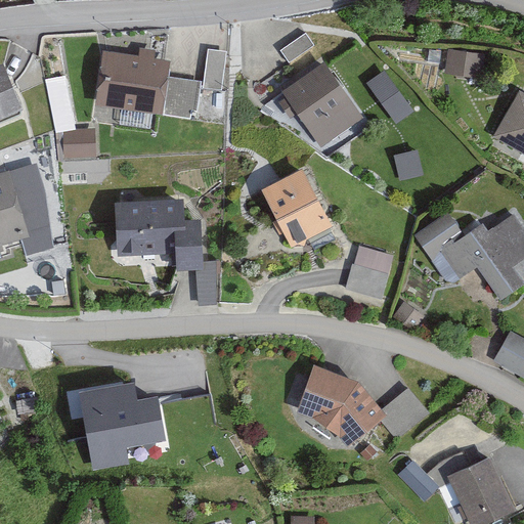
[(305,35),(279,52),(289,67),(314,49),(305,35)]
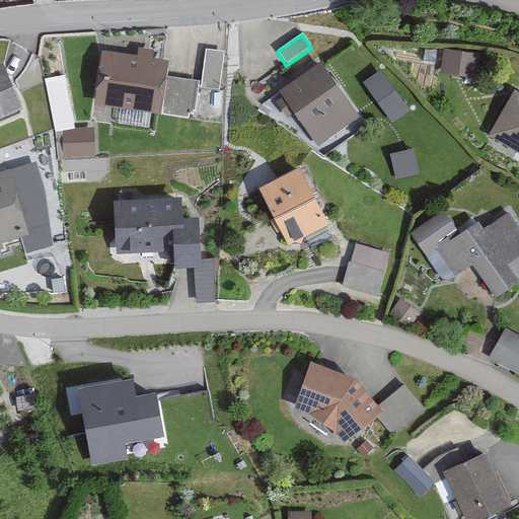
[(136,58),(99,53),(91,106),(157,116),(164,61),(151,59),(152,53),(137,51),(136,58)]
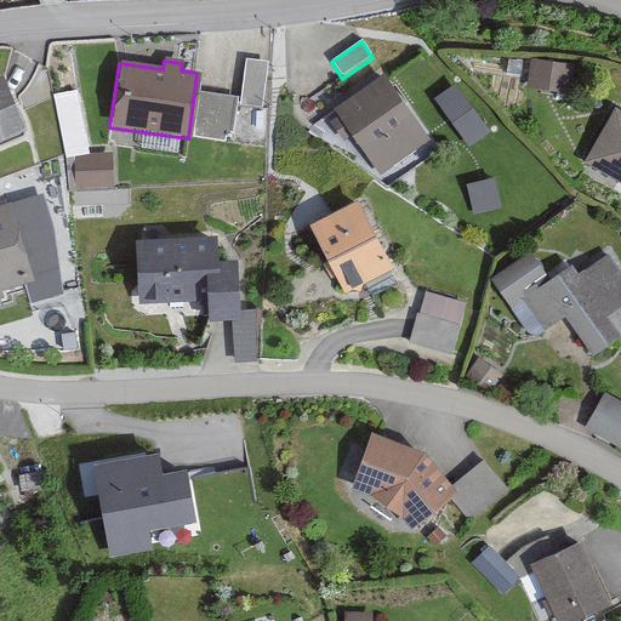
[(564,91),(567,64),(528,61),(525,87),(564,91)]
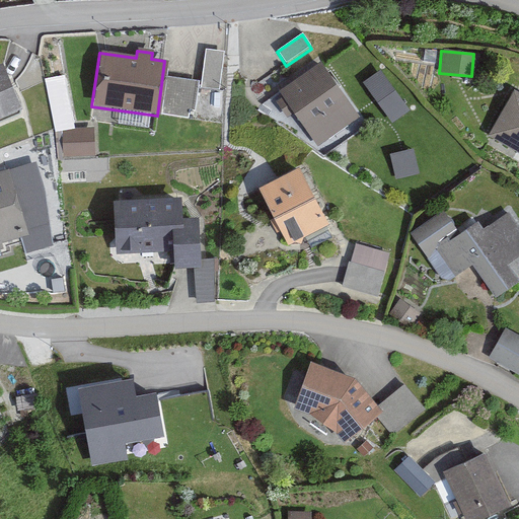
[(222,54),(206,52),(201,91),(217,92),(222,54)]
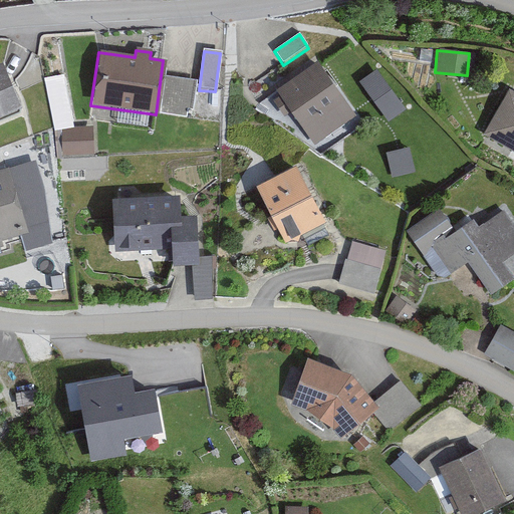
[(275,91),(314,145),(353,115),(314,62),(275,91)]
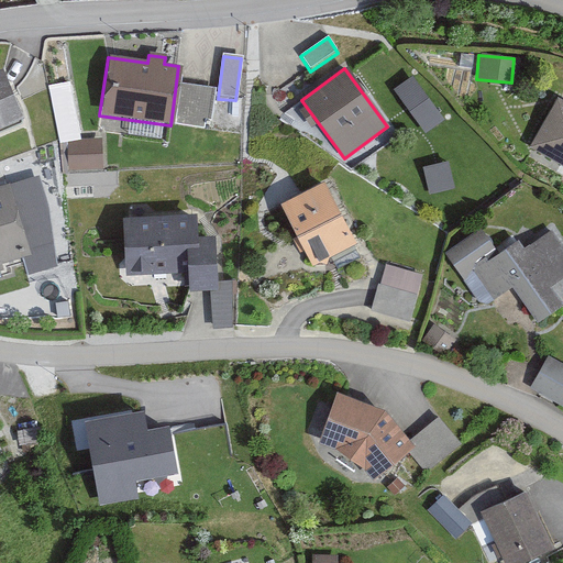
[(0,130),(20,121),(0,74),(0,130)]
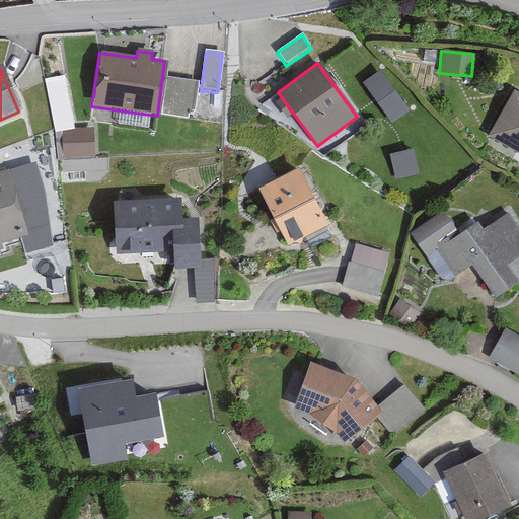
[(69,70),(48,72),(53,126),(75,124),(69,70)]
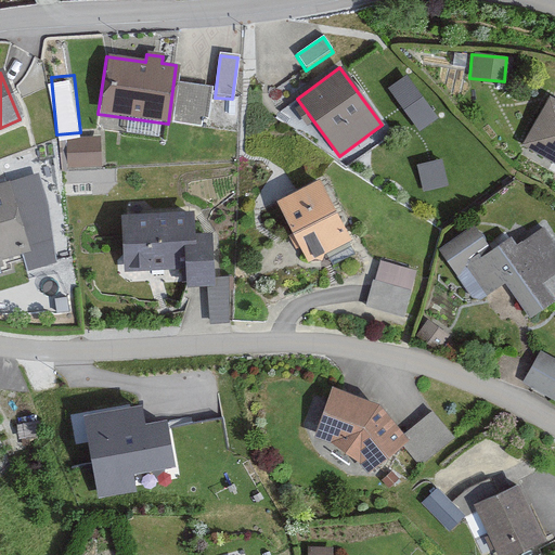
[(433,117),(405,78),(387,91),(414,130),(433,117)]
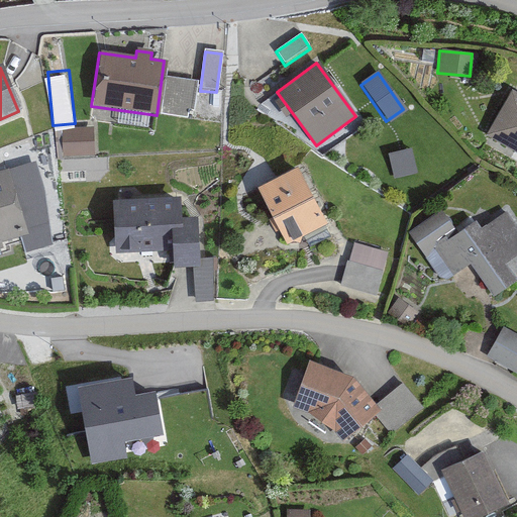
[(196,85),(166,81),(161,117),(191,121),(196,85)]
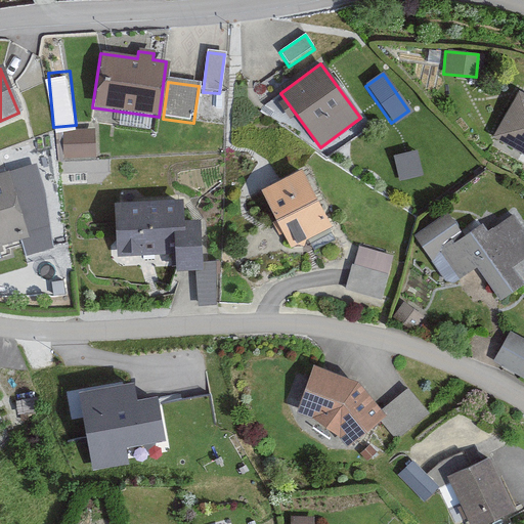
[(523,155),(523,94),(517,91),(491,137),(523,155)]
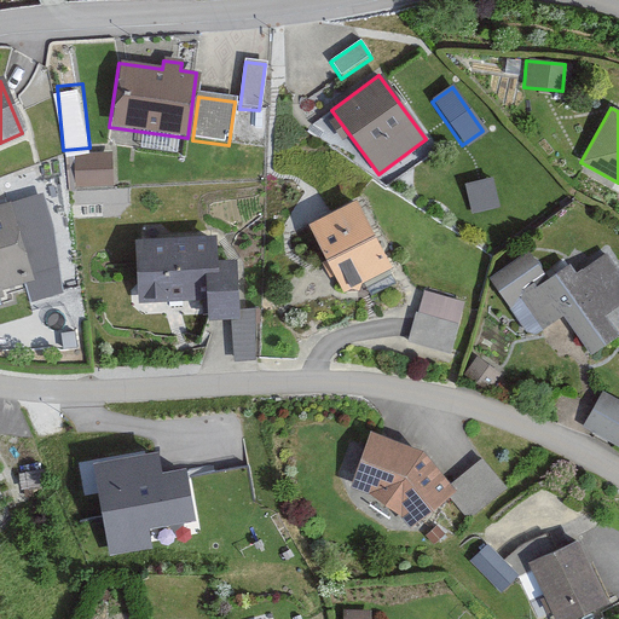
[(75,189),(113,189),(111,156),(90,156),(90,163),(75,163),(75,189)]
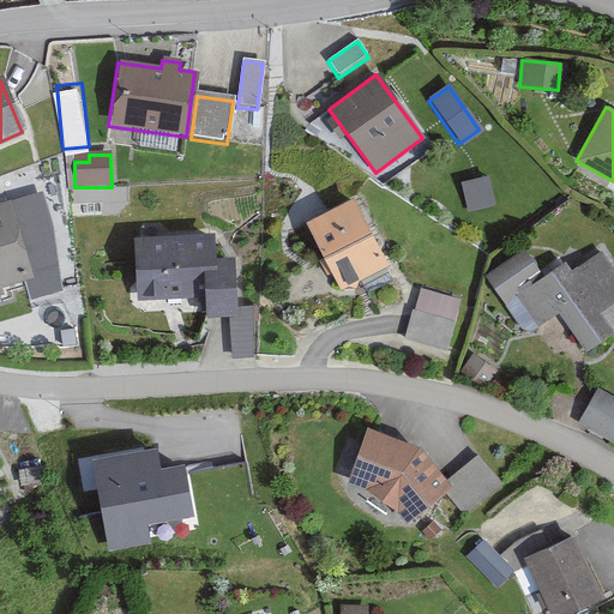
[(305,221),(337,288),(384,265),(350,198),(305,221)]
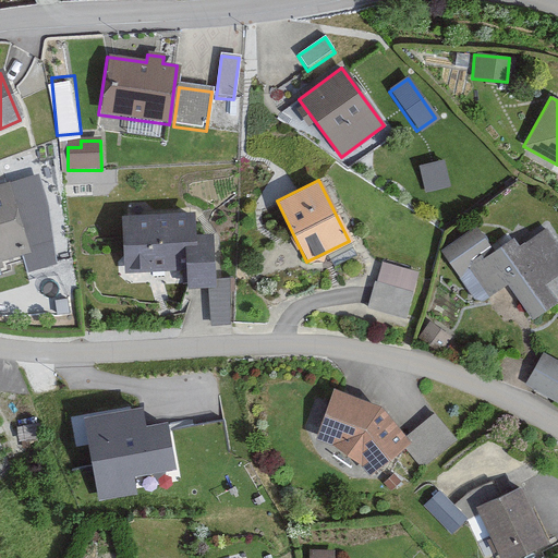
[(0,263),(27,256),(5,183),(0,184),(0,269),(1,270),(0,267),(0,263)]
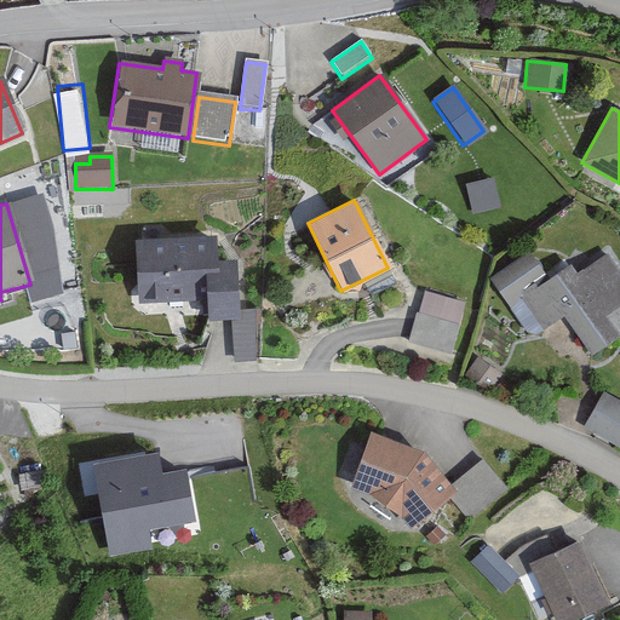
[(233,260),(216,262),(216,237),(135,240),(137,304),(205,302),(206,322),(231,321),(235,321),(234,313),(233,260)]
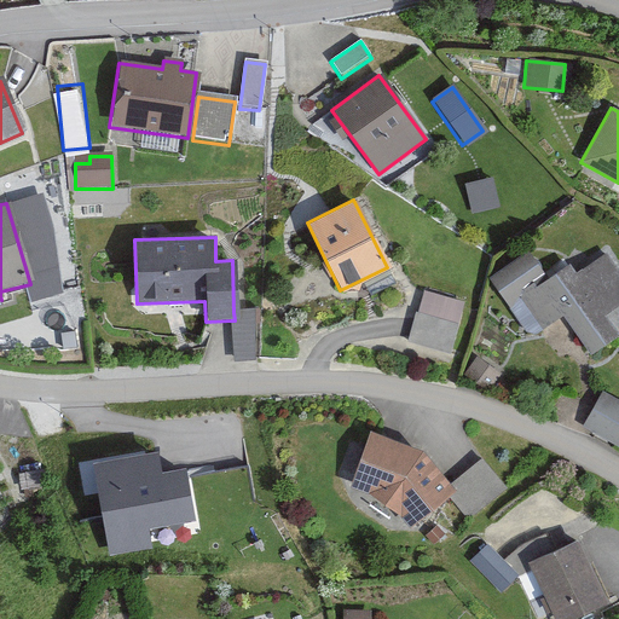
[(618,304),(618,273),(605,253),(574,273),(568,264),(548,278),(530,252),(490,279),(532,341),(562,319),(588,356),(618,335),(603,316),(618,304)]
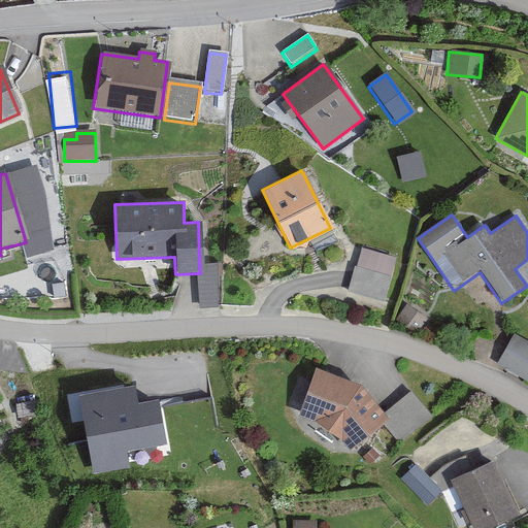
[(383,300),(395,259),(360,248),(348,290),(383,300)]
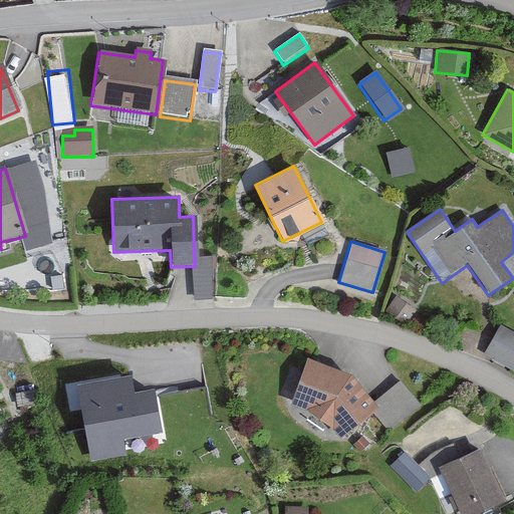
[(192,266),(194,301),(212,300),(210,258),(194,259),(195,266),(192,266)]
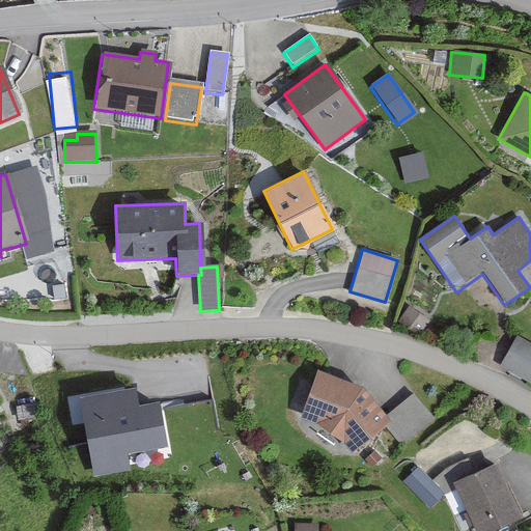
[(530,346),(514,338),(500,365),(530,383),(530,346)]
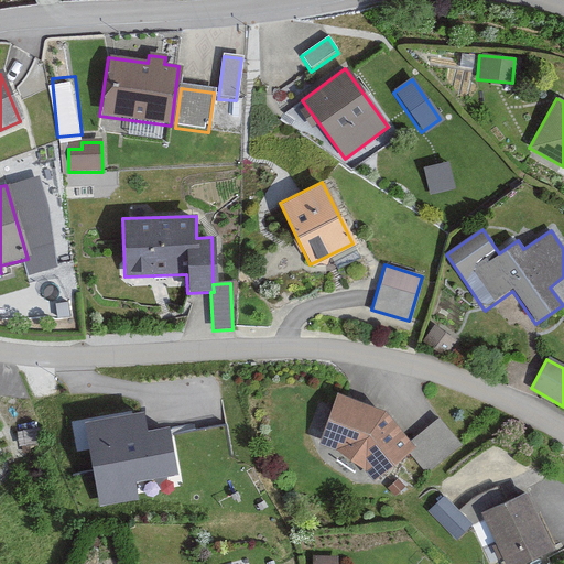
[(335,449),(364,470),(371,480),(407,452),(413,445),(410,441),(383,409),(336,392),(318,444),(335,449)]
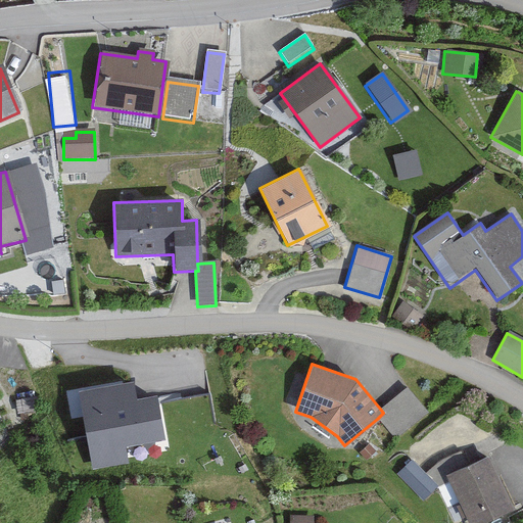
[(134,380),(68,392),(74,420),(83,418),(92,470),(129,463),(126,448),(165,440),(157,395),(137,398),(134,380)]
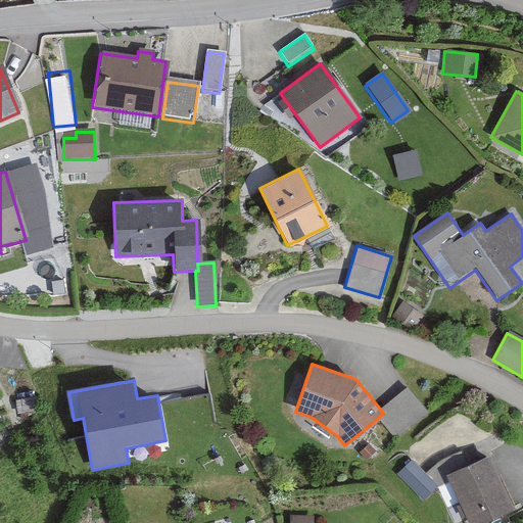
[(406,388),(380,409),(383,413),(377,419),(394,441),(427,415),(406,388)]
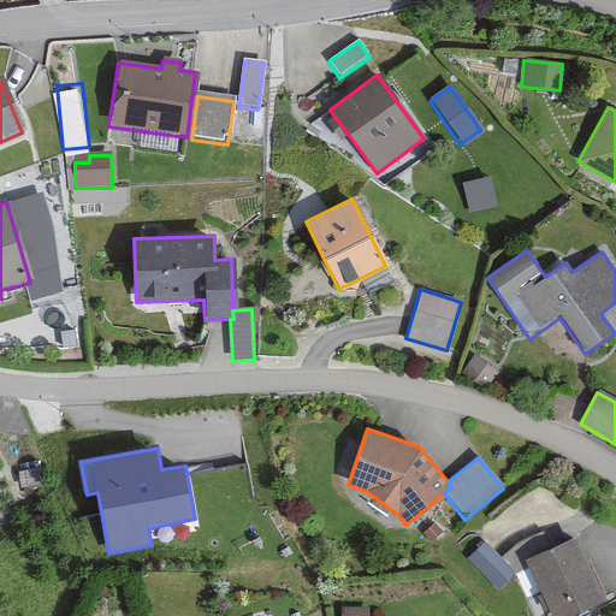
[(568,615),(605,599),(576,538),(526,562),(550,615),(568,615)]
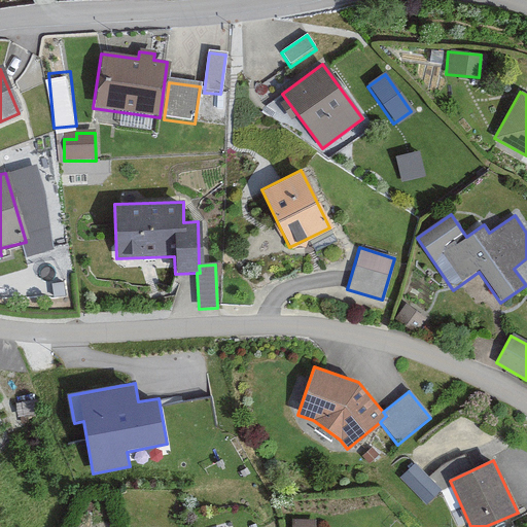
[(438,491),(412,467),(400,480),(427,504),(438,491)]
